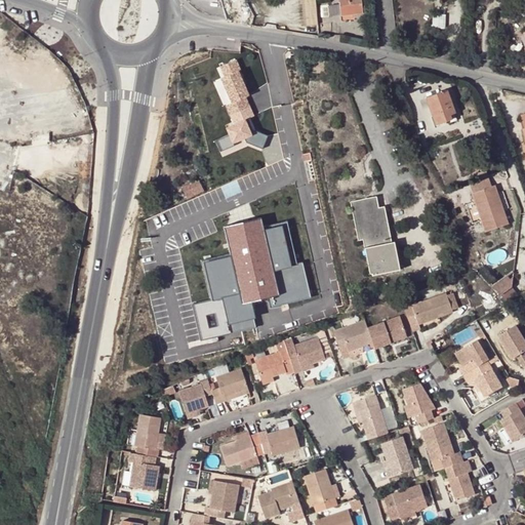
[(315,0),(301,0),(304,27),(317,27),(315,0)]
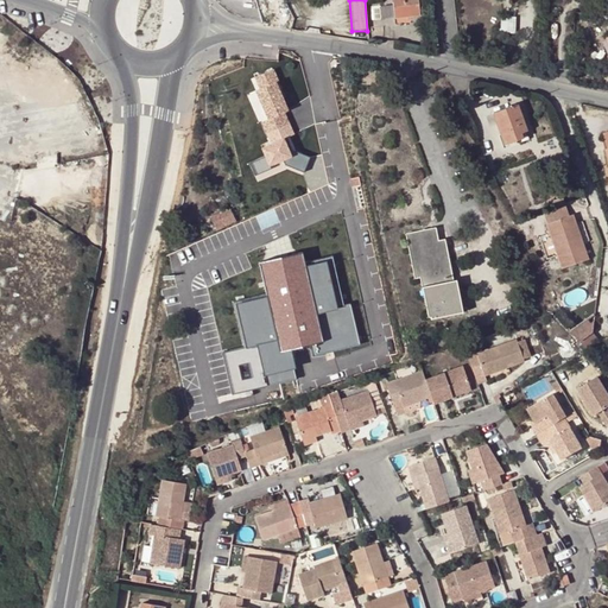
[(418,18),(416,0),(391,0),(393,20),(418,18)]
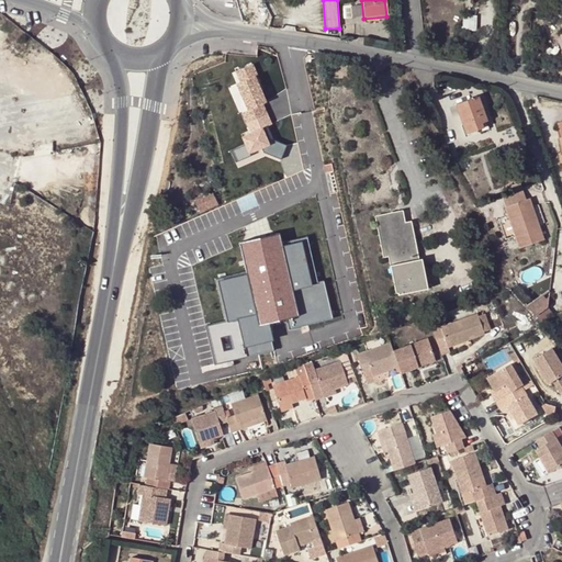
[(487,122),(479,97),(454,105),(465,135),(483,128),(482,124),(487,122)]
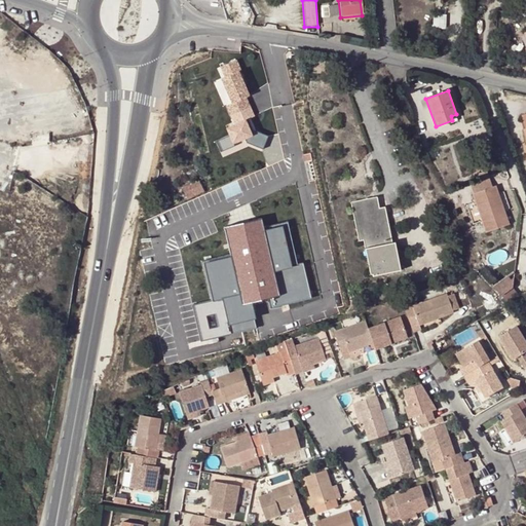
[(231,134),(218,140),(222,149),(235,143),(231,134)]
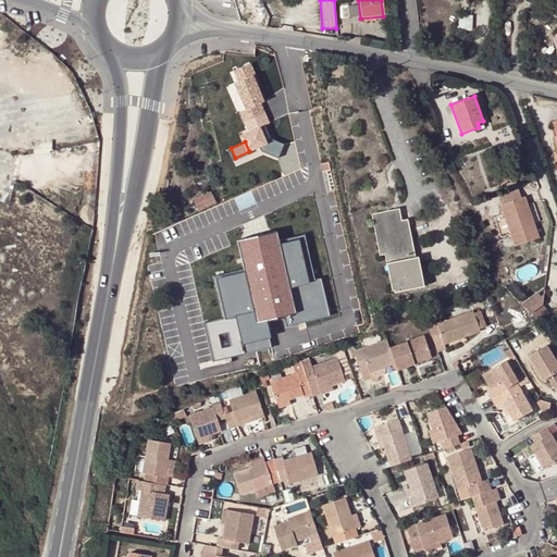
[(497,195),(516,246),(540,238),(532,217),(530,218),(525,206),(529,206),(525,197),(522,198),(518,188),(497,195)]
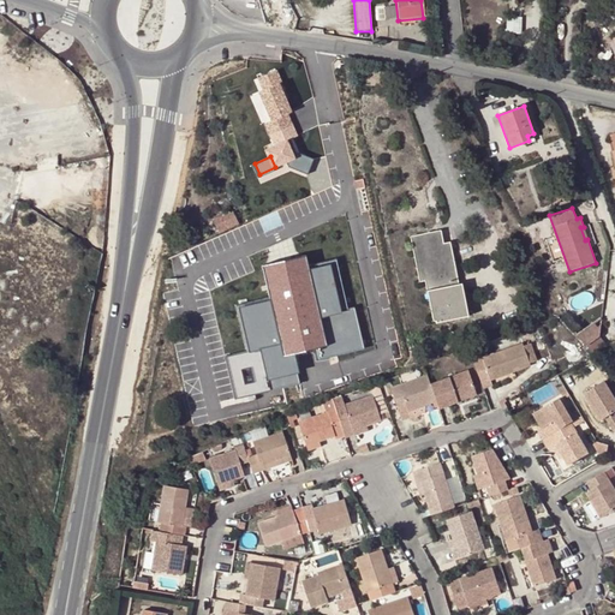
[(214,221),(219,230),(237,221),(233,213),(214,221)]
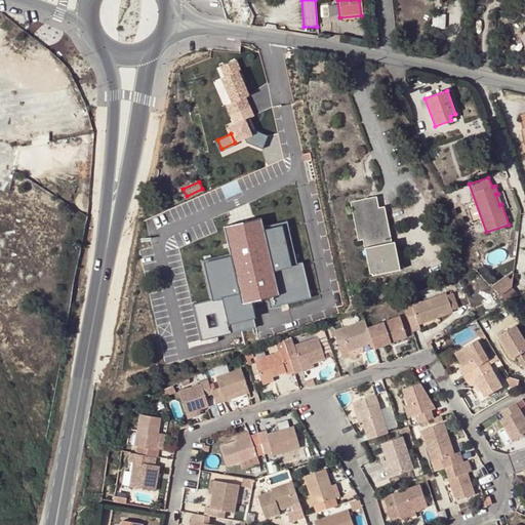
[(188,200),(204,193),(202,189),(187,196),(188,200)]
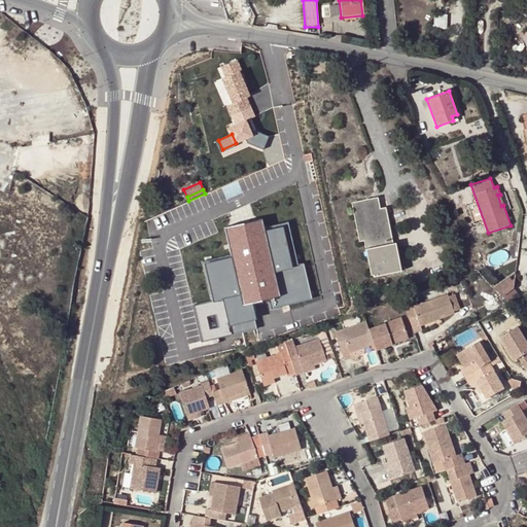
[(378,198),(352,204),(359,242),(364,241),(373,277),(401,271),(395,244),(393,244),(385,208),(380,209),(378,198)]
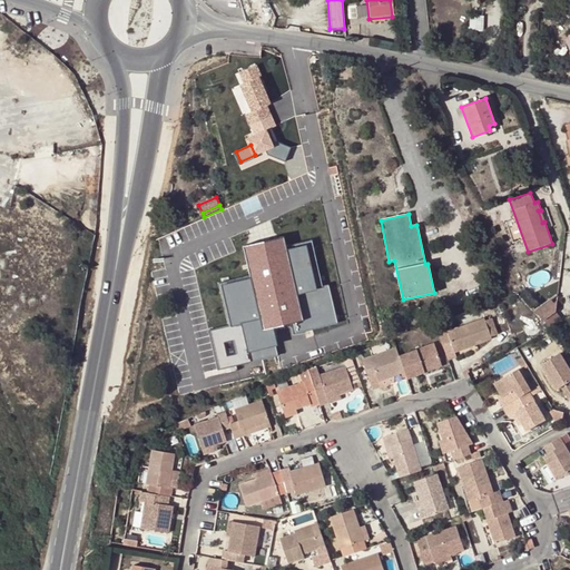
[(218,361),(281,349),(276,325),(294,321),(296,331),(338,323),(331,283),(324,284),(315,241),(288,246),(286,236),(246,244),(253,276),(224,282),(233,324),(212,328),(218,361)]
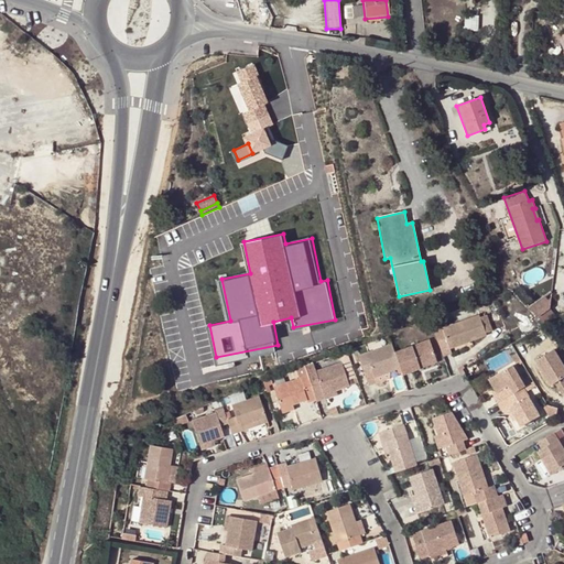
[(544,295),(528,307),(531,310),(538,317),(550,307),(551,297),(548,300),(544,295)]
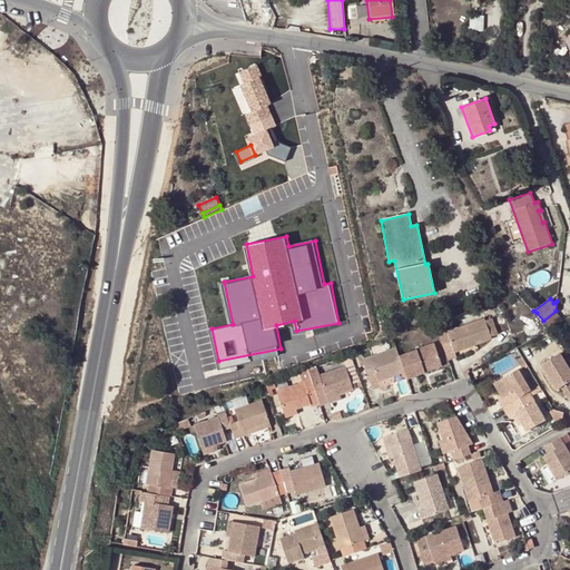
[(436,335),(444,356),(490,340),(489,337),(495,335),(490,320),(483,322),(482,318),(436,335)]
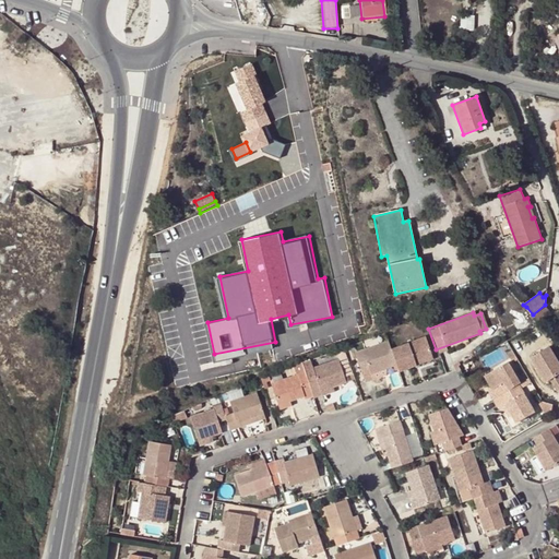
[(393,364),(396,370),(413,364),(412,360),(428,354),(421,336),(388,348),(393,364)]
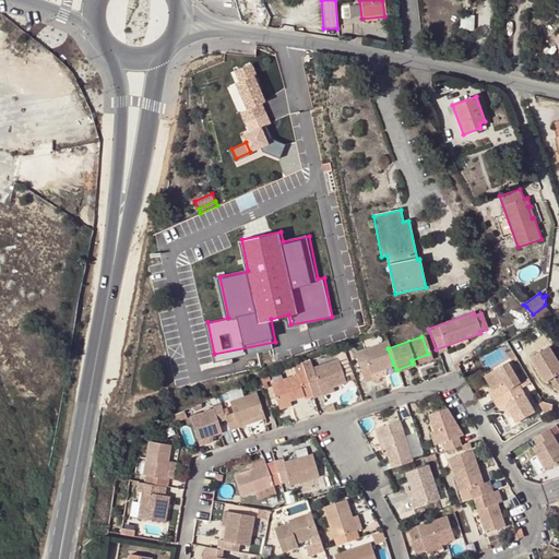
[(370,379),(368,373),(377,369),(381,368),(393,364),(388,348),(384,340),(360,348),(352,352),(352,353),(363,381),(370,379)]
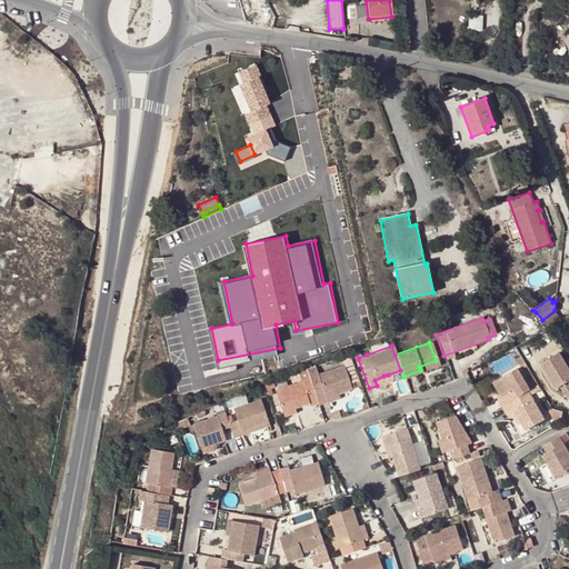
[(358,358),(367,355),(365,349),(356,352),(358,358)]
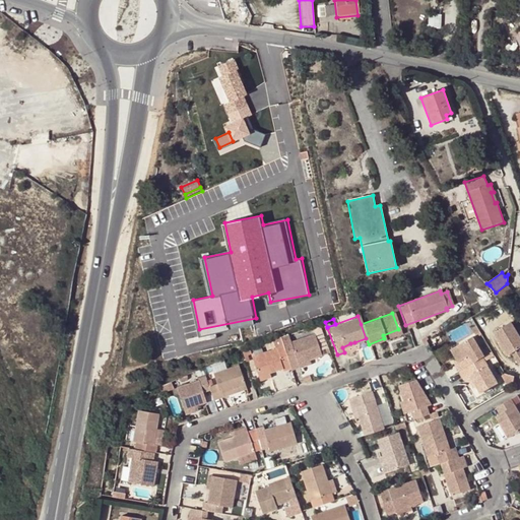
[(519,337),(510,321),(493,331),(507,354),(511,352),(519,365),(519,363),(519,349),(519,347),(519,346),(519,337)]
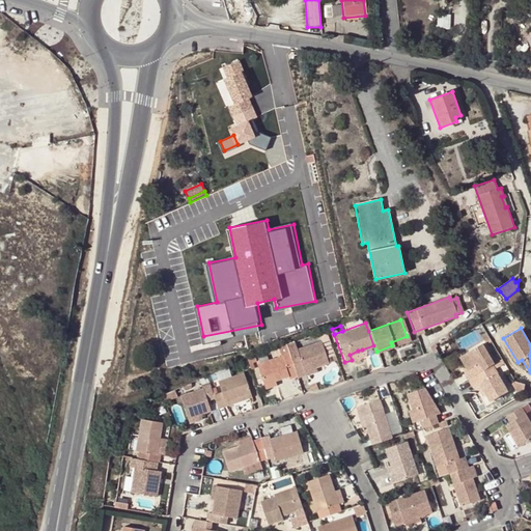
[(326,335),(324,329),(316,332),(318,338),(326,335)]
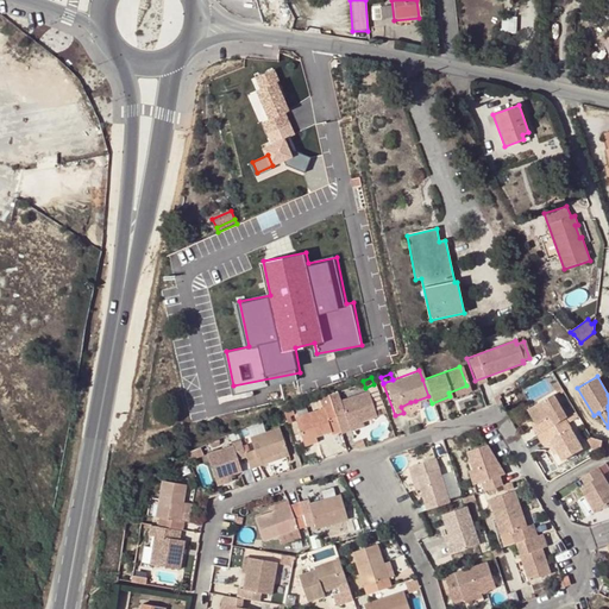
[(558,394),(563,391),(557,381),(552,383),(558,394)]
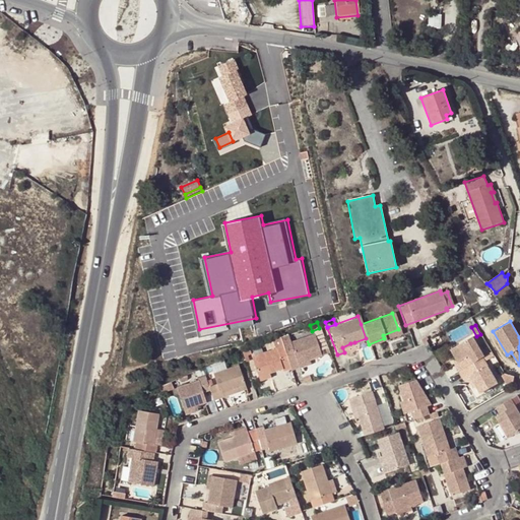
[(398,329),(383,335),(384,338),(399,333),(398,329)]
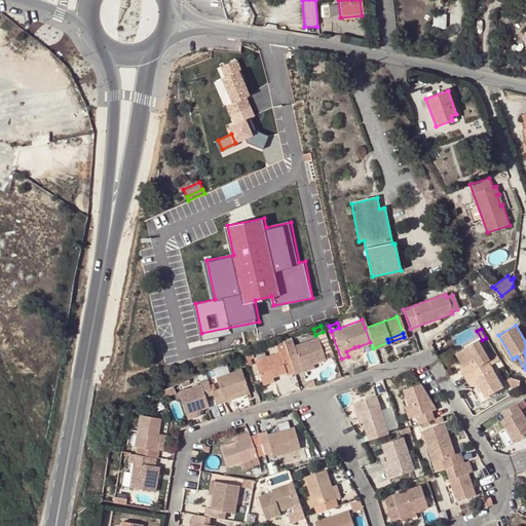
[(299,367),(311,363),(324,359),(316,337),(292,344),(290,337),(282,340),(283,342),(293,372),(293,373),(300,371),(299,367)]
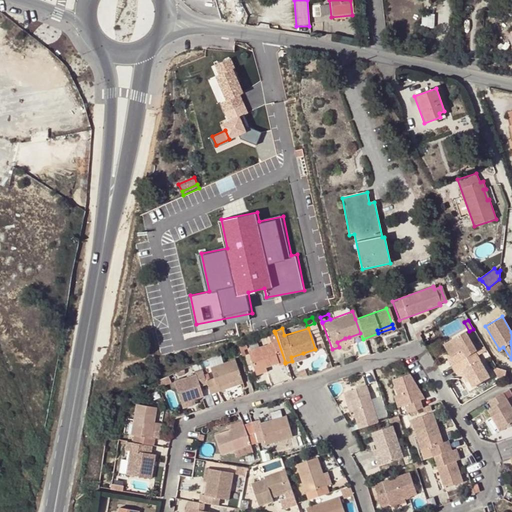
[(465,330),(443,343),(448,352),(450,355),(448,356),(447,357),(451,365),(475,351),(476,350),(465,330)]
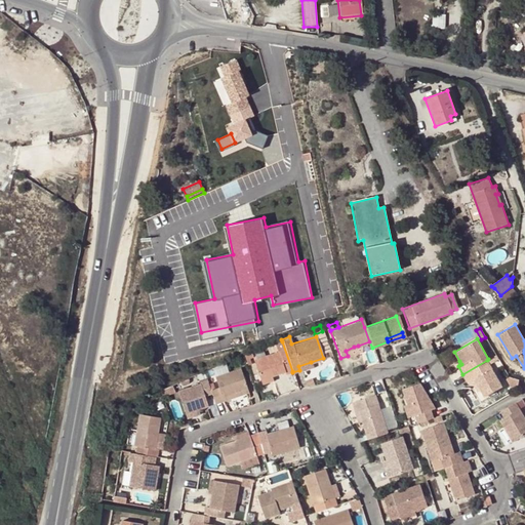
[(284,374),(292,371),(282,341),(281,339),(273,342),(275,351),(251,359),(258,379),(270,375),(283,371),(284,374)]
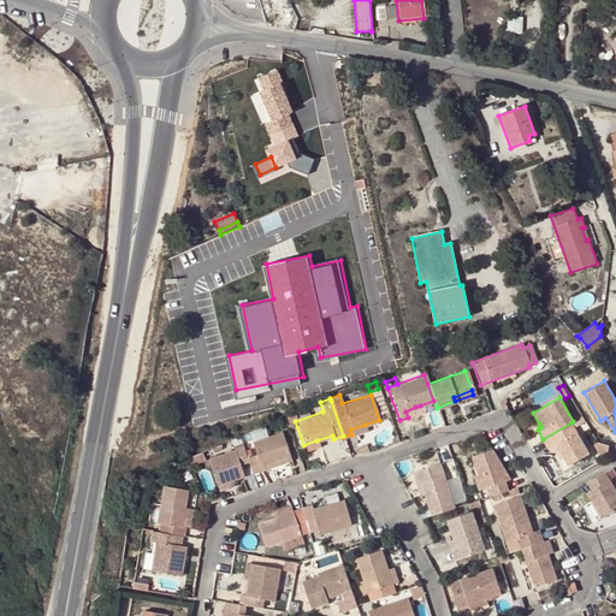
[(572,422),(543,439),(549,450),(557,445),(568,466),(590,454),(572,422)]
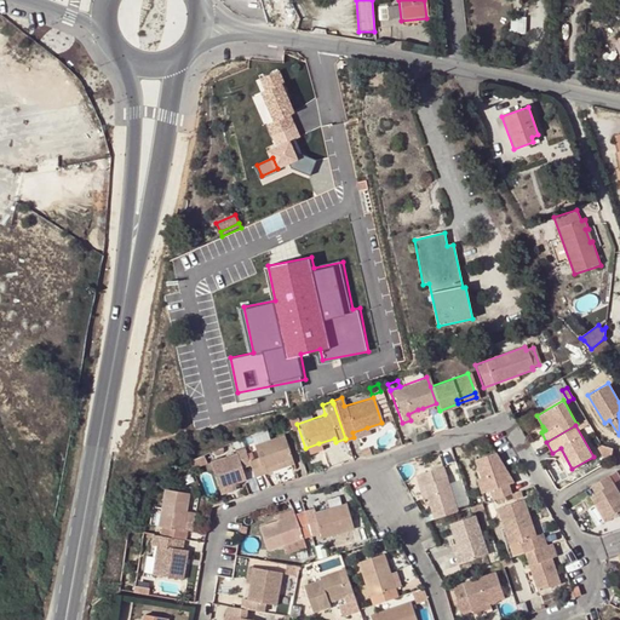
[(252,475),(263,471),(260,466),(290,457),(282,432),(251,442),(256,455),(246,458),(247,461),(252,475)]
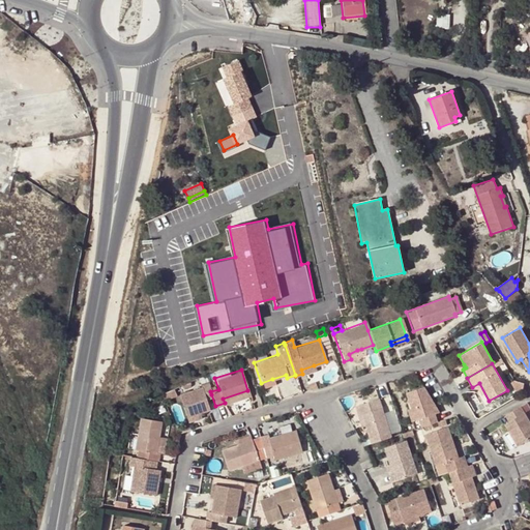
[(197,377),(199,382),(207,380),(205,376),(205,374),(197,377)]
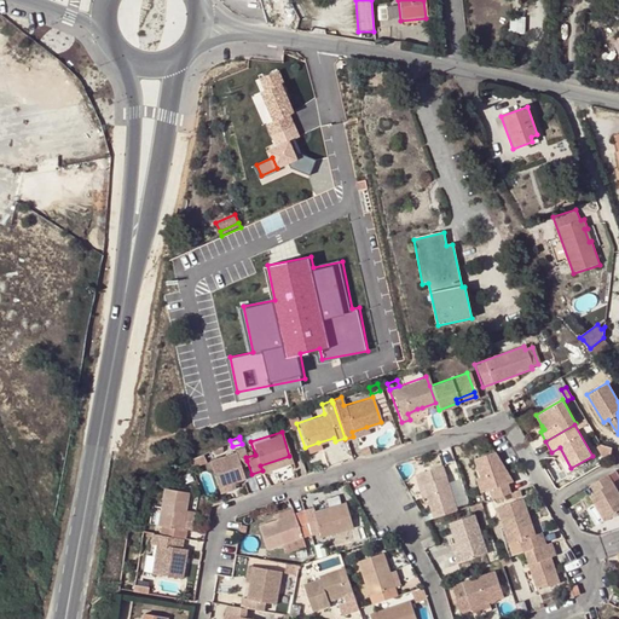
[(246,457),(242,444),(232,446),(233,450),(207,458),(215,485),(242,476),(238,464),(247,461),(246,457)]
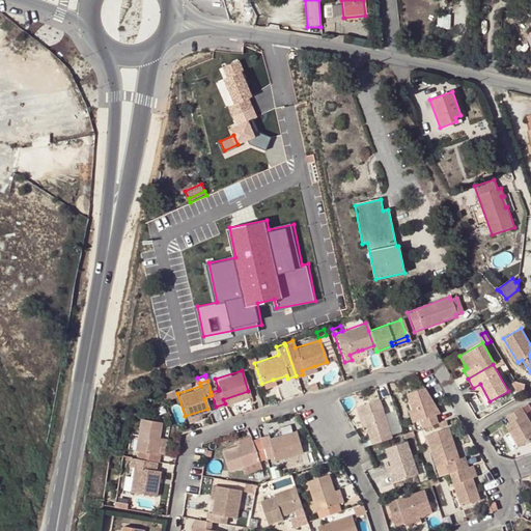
[(308,390),(316,388),(314,382),(306,384),(308,390)]
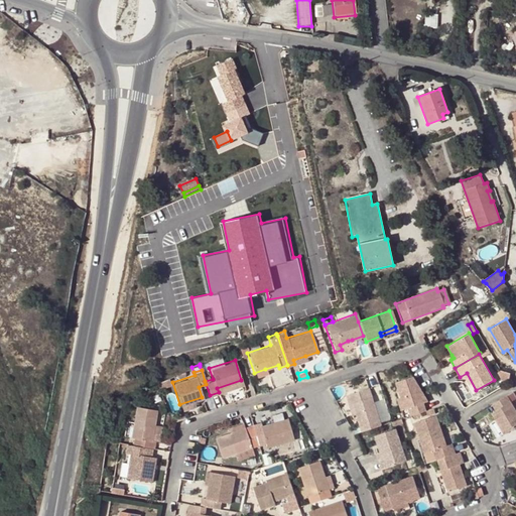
[(167,376),(155,382),(156,384),(158,388),(170,383),(167,376)]
